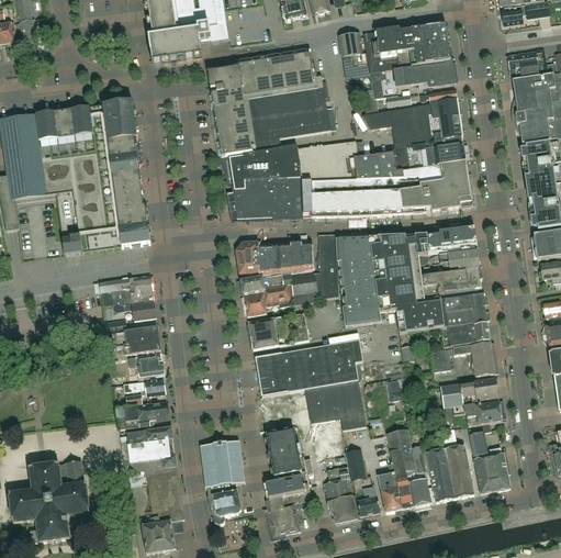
[(23,40),(32,38),(35,38),(34,28),(36,28),(34,18),(32,18),(29,0),(17,0),(20,20),(23,40)]
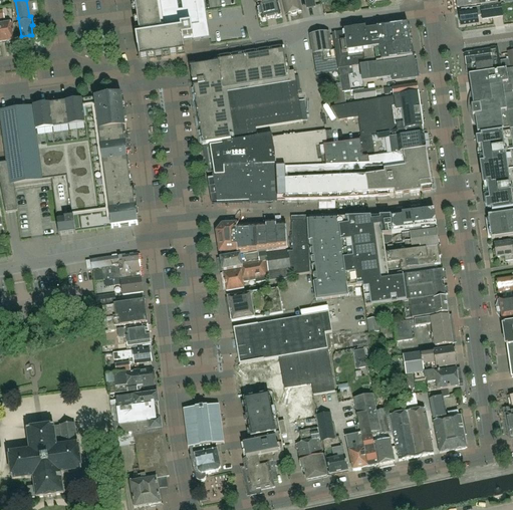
[(159,54),(184,50),(182,38),(200,35),(208,34),(203,0),(134,0),(139,32),(135,33),(136,46),(138,57),(154,54),(154,52),(159,51),(159,54)]
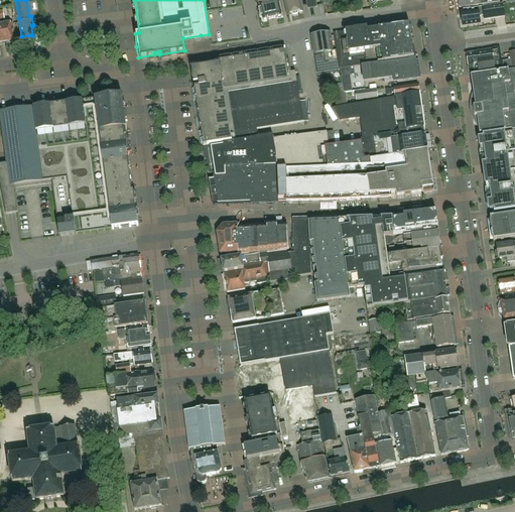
[(259,0),(260,2),(258,2),(262,17),(267,16),(267,17),(276,15),(275,14),(281,13),(278,0),(259,0)]
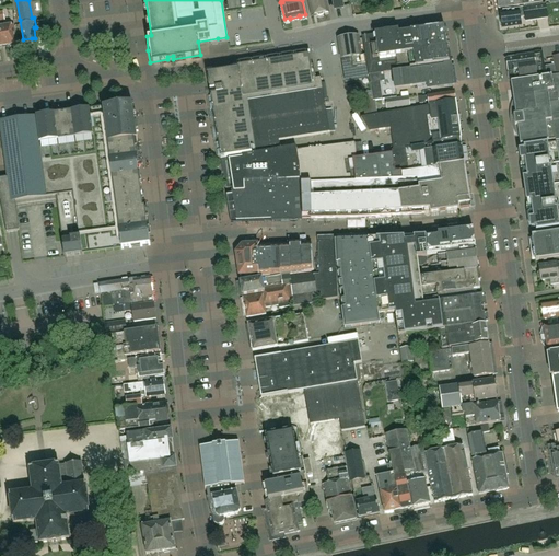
[(328,9),(325,0),(307,0),(311,13),(316,11),(318,12),(322,12),(323,10),(328,9)]
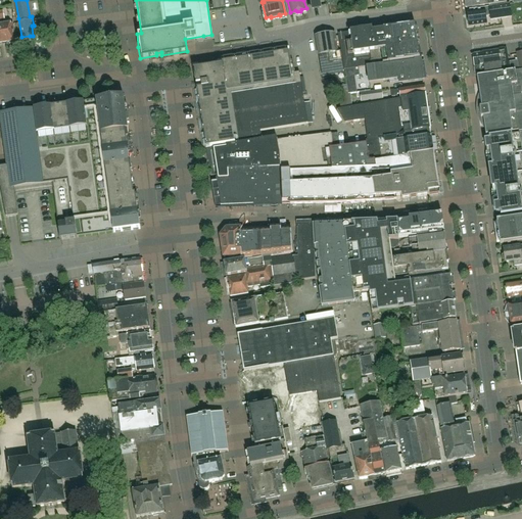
[(509,1),(503,2),(483,5),(483,8),(467,10),(468,16),(467,17),(468,20),(469,21),(469,24),(485,20),(484,11),(488,10),(489,15),(510,11),(509,1)]
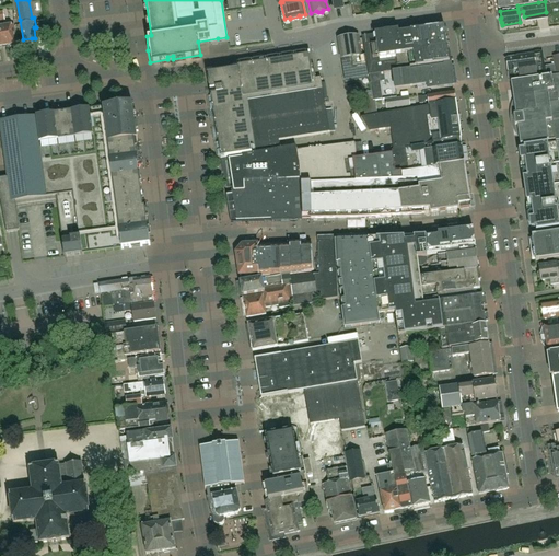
[(311,20),(309,14),(293,20),(295,26),(311,20)]
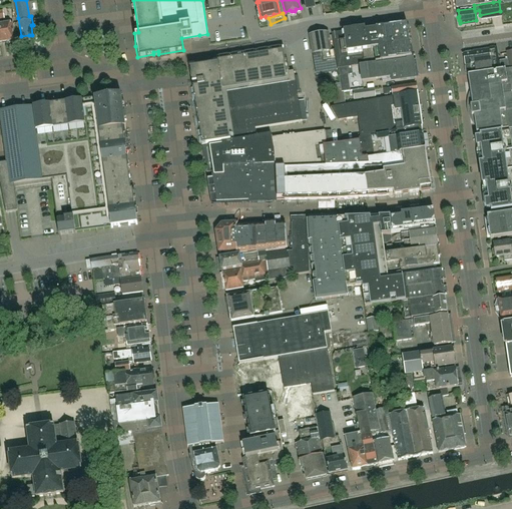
[(0,28),(2,39),(7,38),(9,39),(12,38),(13,37),(14,36),(11,20),(0,21),(0,28)]
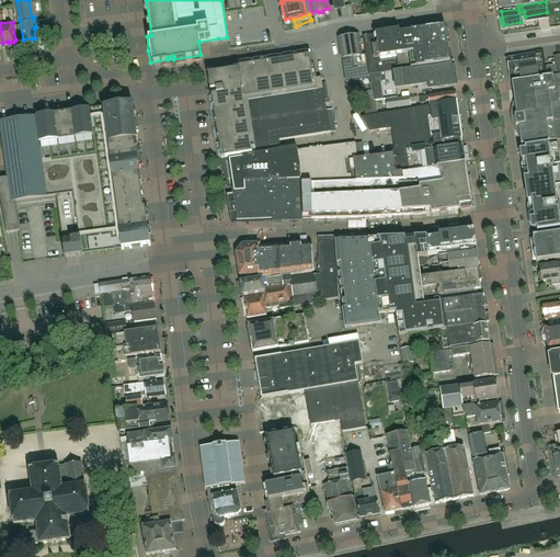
[(414,65),(449,59),(444,23),(398,30),(397,27),(357,33),(336,36),(343,78),(367,74),(367,70),(414,64),(414,65)]
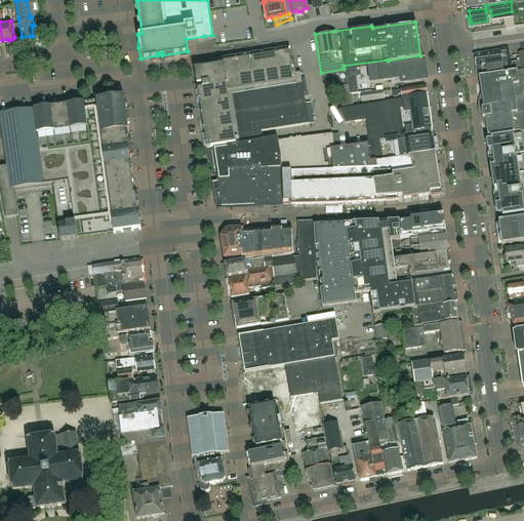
[(308,121),(307,118),(299,70),(294,70),(292,57),(289,58),(287,44),(220,54),(220,56),(208,58),(209,64),(193,66),(204,134),(205,144),(206,146),(210,145),(220,204),(272,201),(282,201),(282,200),(277,138),(276,134),(262,136),(260,128),(308,121)]
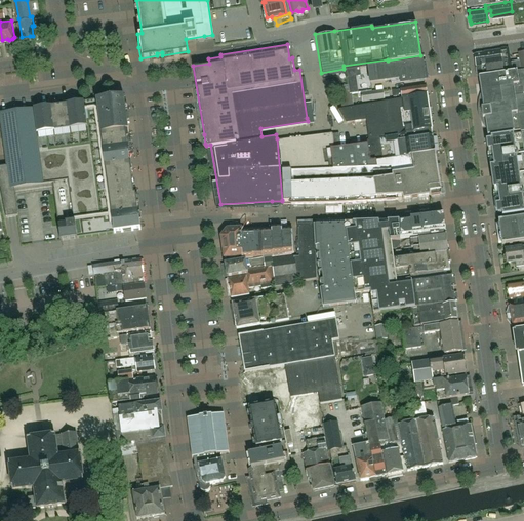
[(508,45),(495,47),(483,49),(483,50),(473,51),(477,73),(511,68),(508,45)]
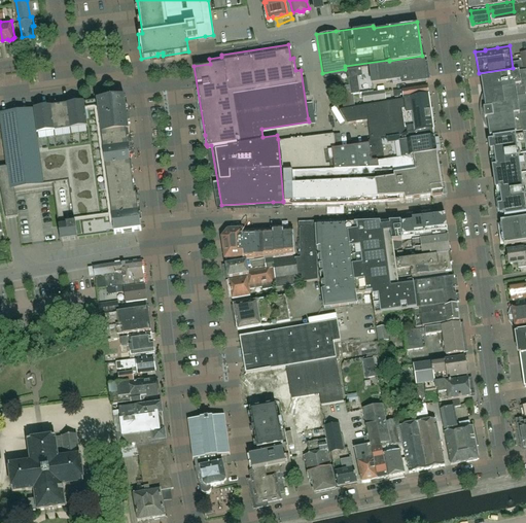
[(425,76),(422,58),(392,62),(369,65),(371,80),(400,76),(401,80),(425,76)]
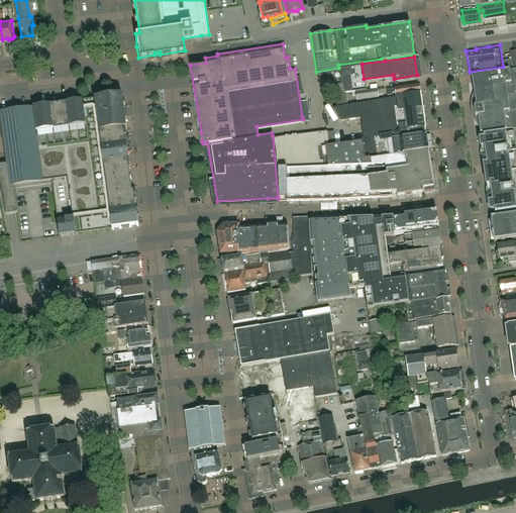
[(511,127),(515,125),(515,65),(511,67),(470,73),(479,130),(511,125),(511,127)]
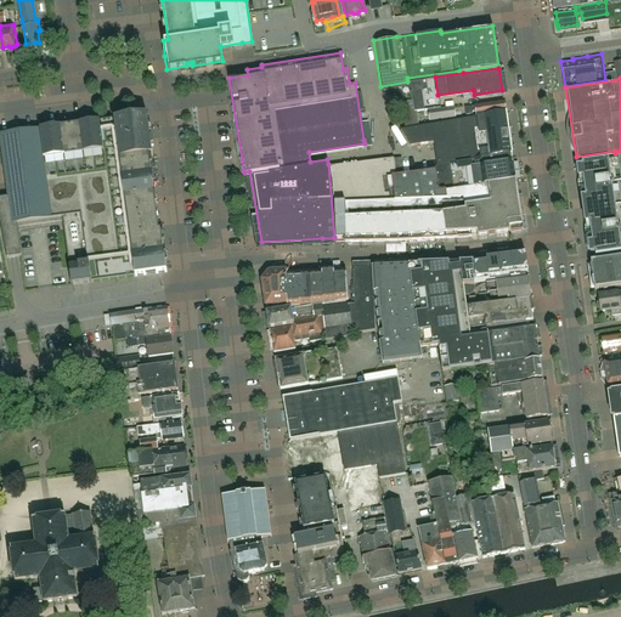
[(15,89),(15,100),(35,98),(35,88),(15,89)]
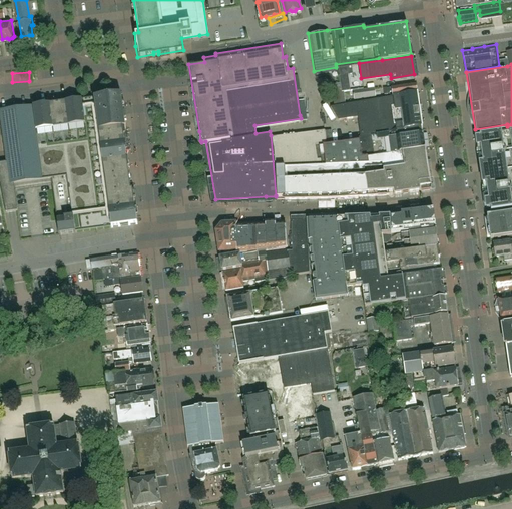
[(392,93),(416,90),(416,89),(414,81),(386,85),(382,85),(383,91),(389,90),(388,89),(391,88),(392,93)]
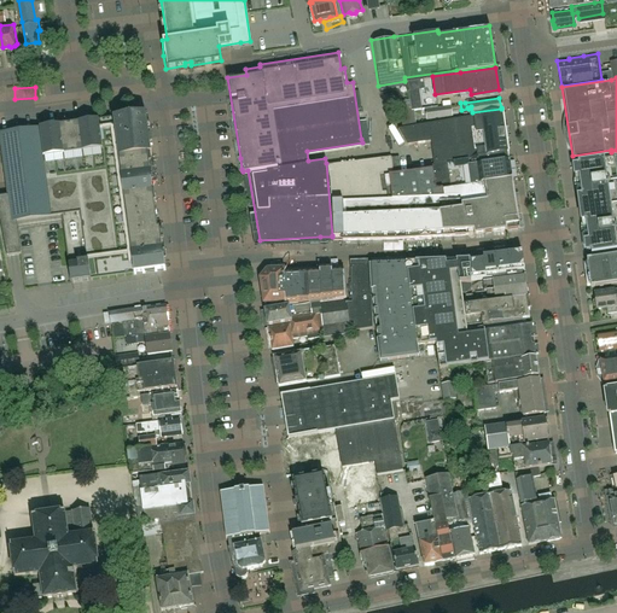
[(452,112),(450,101),(436,104),(424,105),(425,116),(452,112)]
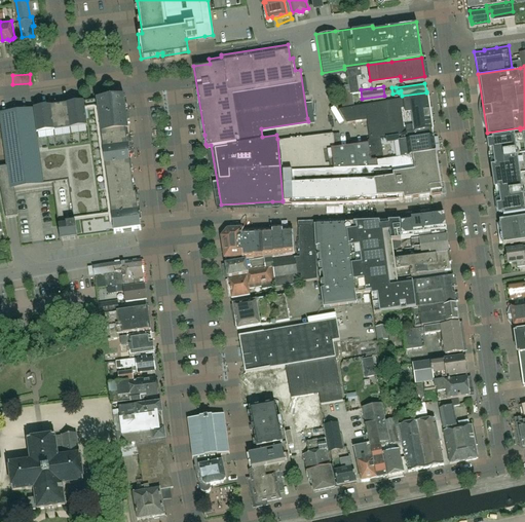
[(348,90),(339,91),(340,99),(349,98),(348,90)]
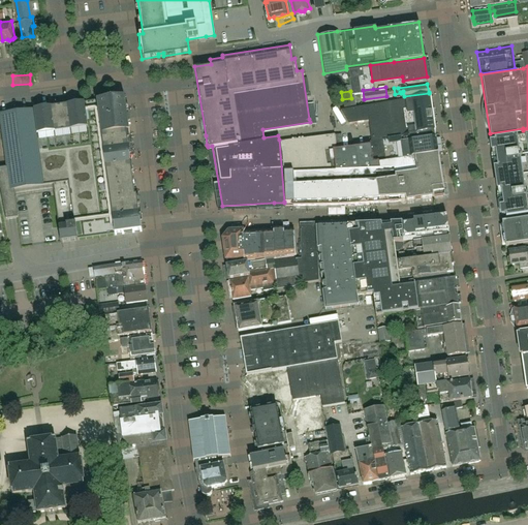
[(429,93),(404,96),(386,99),(385,100),(376,101),(376,102),(352,105),(343,106),(340,107),(347,120),(347,121),(368,118),(371,139),(369,139),(370,142),(370,143),(434,131),(433,127),(434,127),(429,93)]
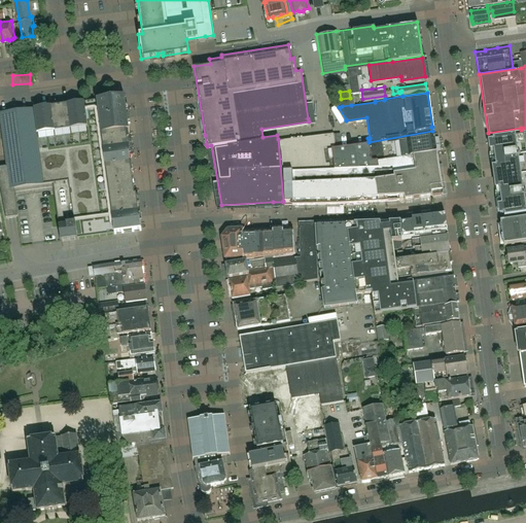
[(60,238),(140,228),(136,193),(134,193),(126,129),(129,129),(124,94),(0,110),(0,125),(5,164),(0,165),(0,187),(5,215),(10,214),(16,214),(18,213),(13,186),(53,181),(59,228),(58,228),(59,237),(60,237),(60,238)]
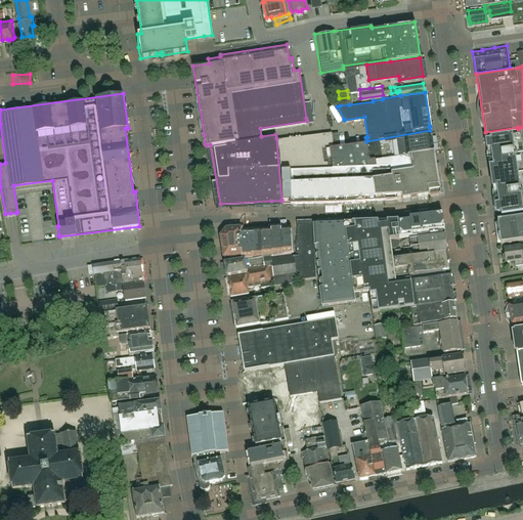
[(339,98),(340,105),(349,104),(348,97),(339,98)]
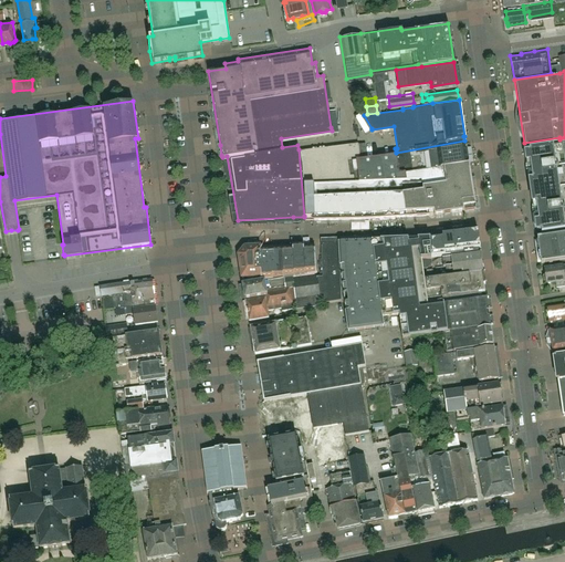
[(529,148),(524,149),(535,227),(540,226),(541,229),(564,226),(564,138),(529,144),(529,148)]
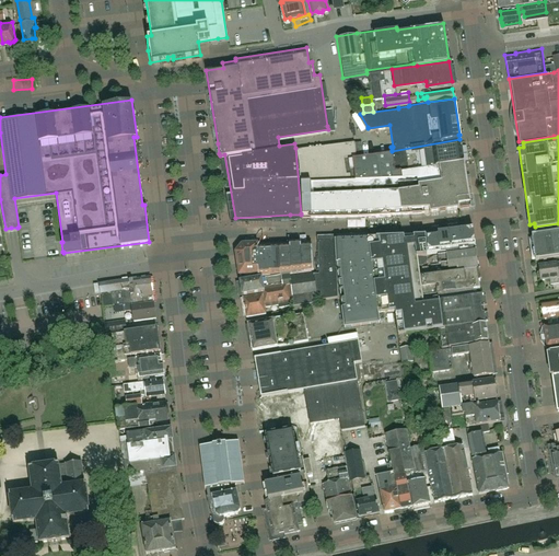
[(463,159),(444,162),(394,169),(391,150),(363,154),(360,139),(353,140),(353,139),(295,148),(301,213),(309,213),(310,217),(358,215),(358,211),(385,211),(385,213),(420,211),(469,204),(463,159)]
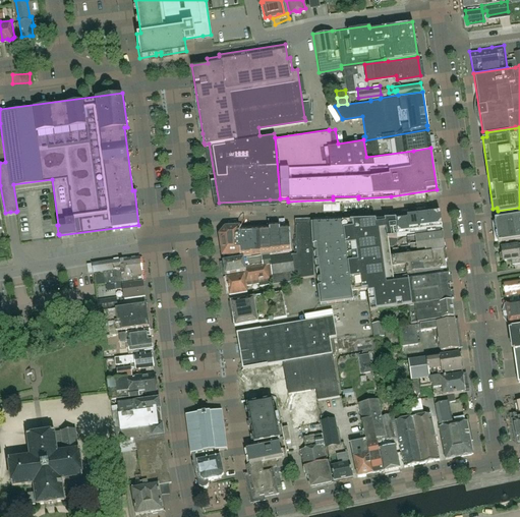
[(366,157),(413,151),(430,148),(427,129),(364,140),(364,139),(363,139),(366,157)]
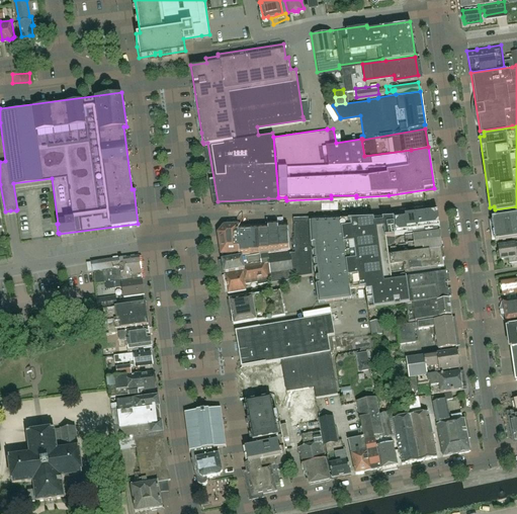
[(393,213),(393,216),(394,232),(438,227),(435,207),(393,213)]
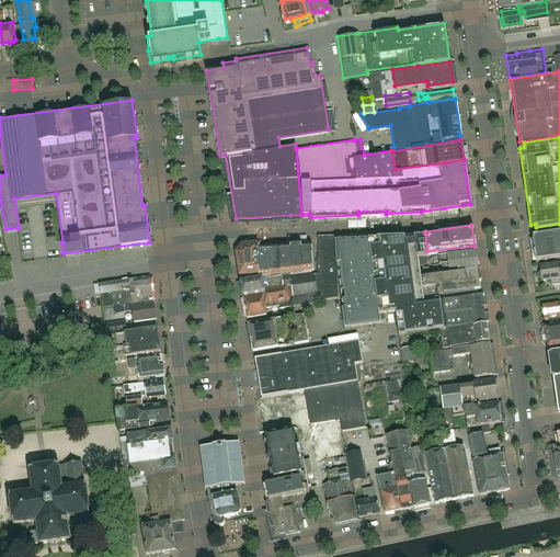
[(559,253),(559,228),(532,234),(535,258),(559,253)]
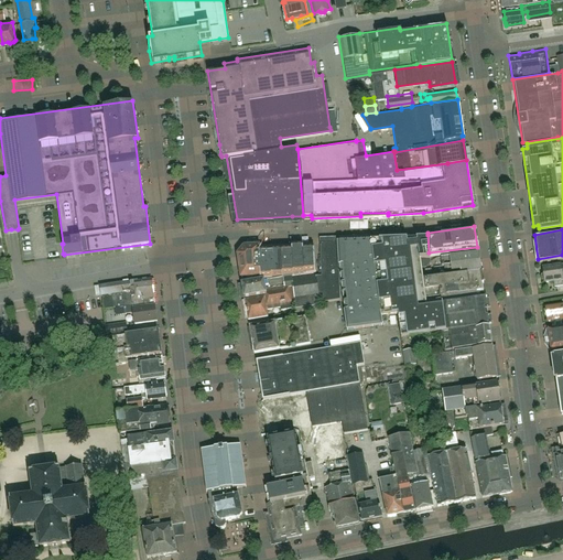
[(336,239),(337,261),(339,284),(345,326),(380,321),(379,312),(397,311),(399,334),(428,330),(426,315),(424,302),(419,264),(423,264),(428,258),(428,235),(410,237),(410,235),(396,235),(387,237),(387,235),(385,234),(370,234),(369,235),(369,237),(368,237),(336,239)]
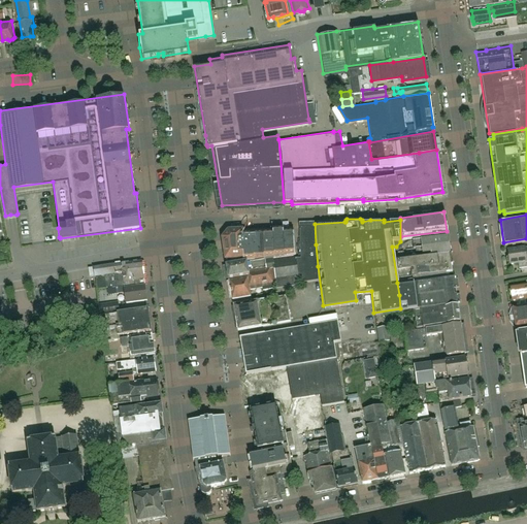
[(316,269),(316,244),(315,224),(298,224),(299,256),(299,275),(300,281),(317,277),(316,269)]
